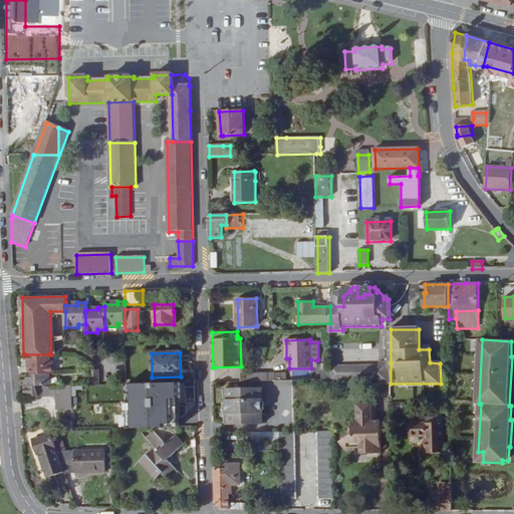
[(48,361),(48,354),(25,354),(26,362),(29,362),(29,374),(50,374),(52,374),(51,361),(48,361)]
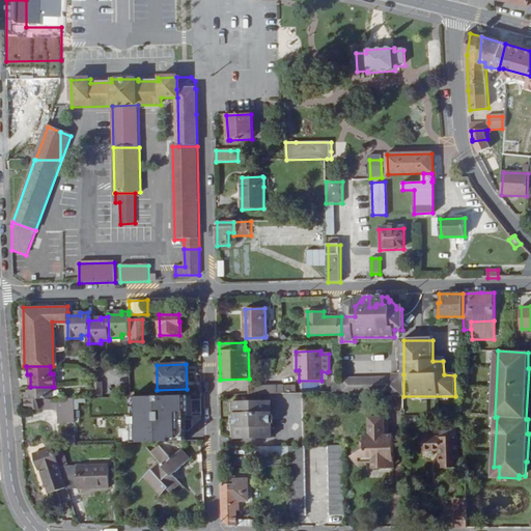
[(403,396),(403,374),(392,374),(392,379),(392,392),(392,396),(403,396)]
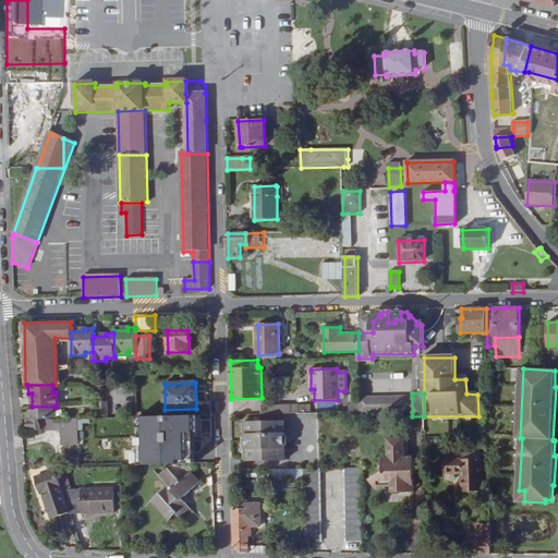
[(412,398),(360,397),(360,413),(412,412),(412,398)]
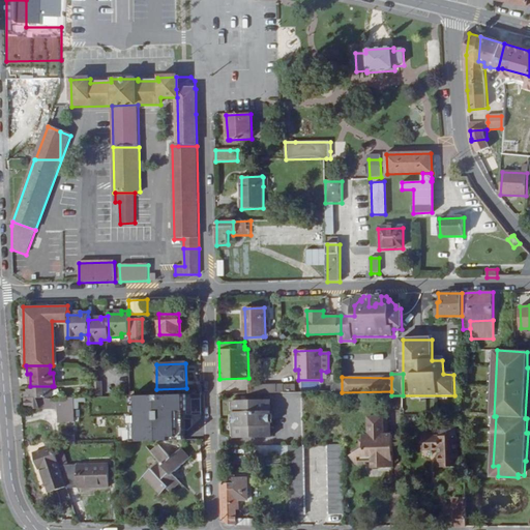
[(102,396),(101,382),(93,383),(93,396),(102,396)]
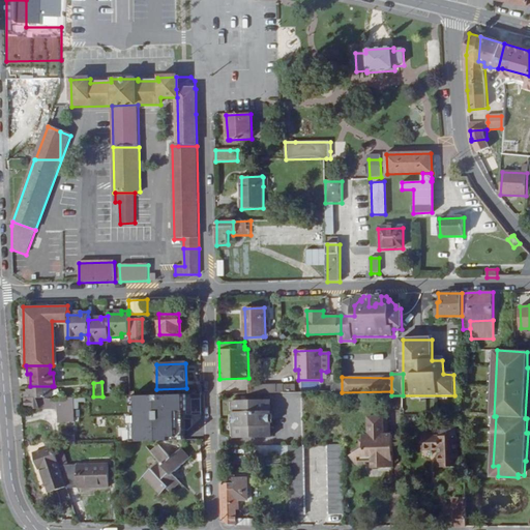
[(337,382),(330,388),(330,392),(342,392),(342,382),(337,382)]
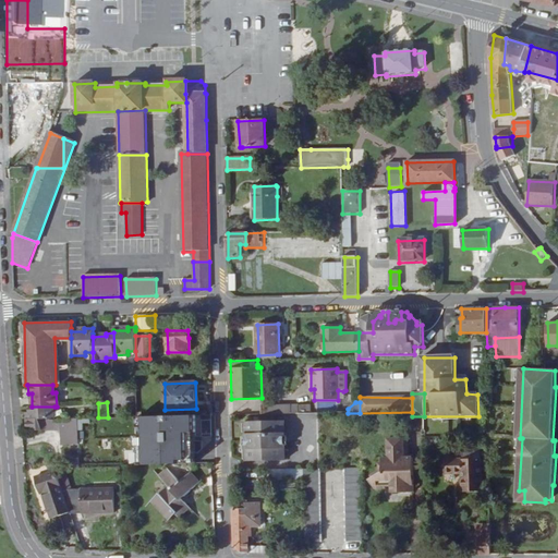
[(308,404),(262,405),(262,414),(310,414),(308,404)]
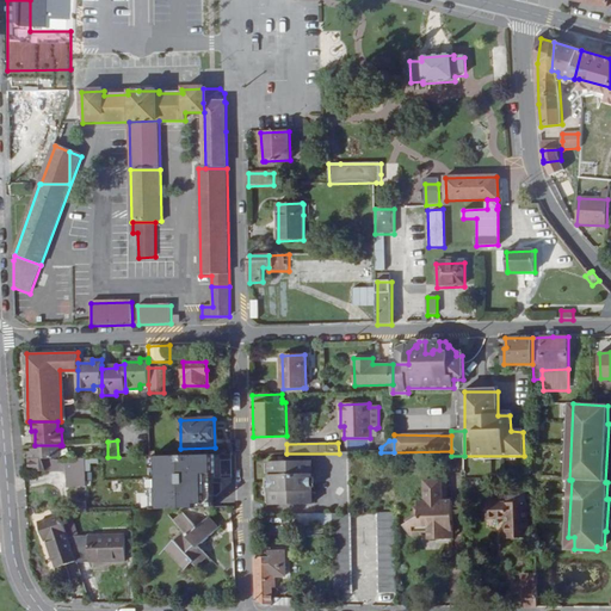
[(43,460),(60,458),(60,445),(35,445),(32,445),(34,460),(30,460),(30,471),(48,471),(43,460)]
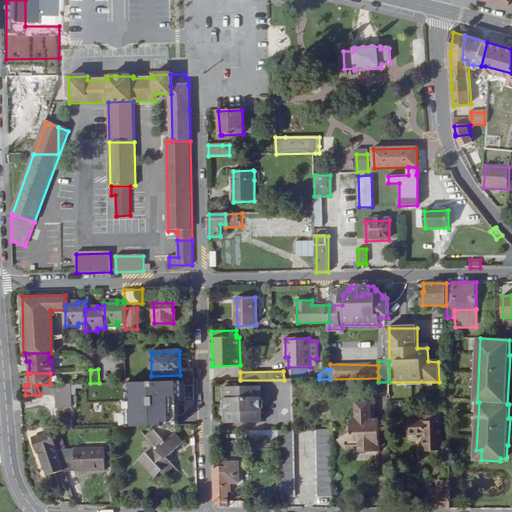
[(330,429),(330,379),(316,379),(317,429),(330,429)]
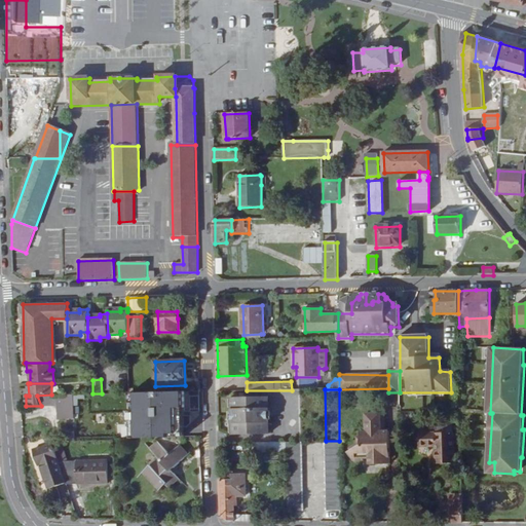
[(165,426),(185,426),(184,391),(164,391),(165,426)]
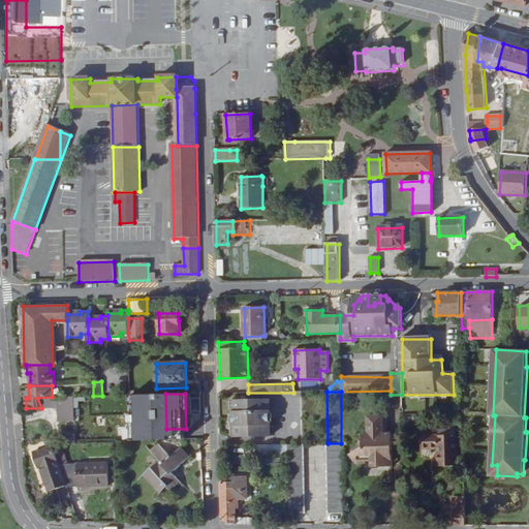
[(59,419),(74,419),(73,397),(58,397),(59,419)]
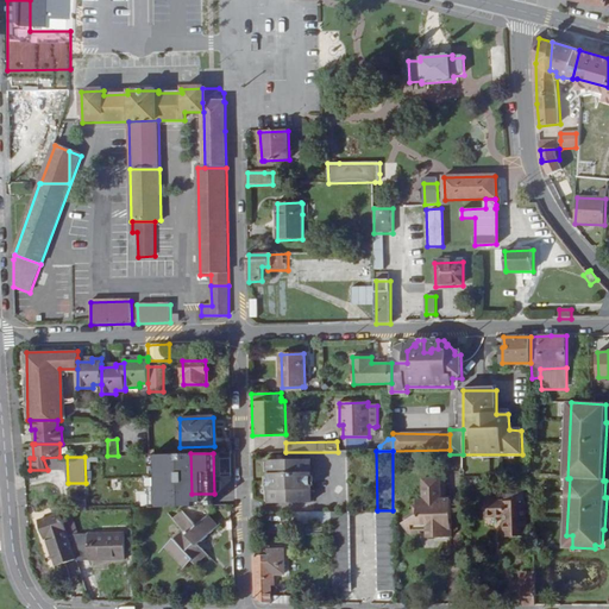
[(270,503),(311,502),(311,459),(269,460),(270,503)]
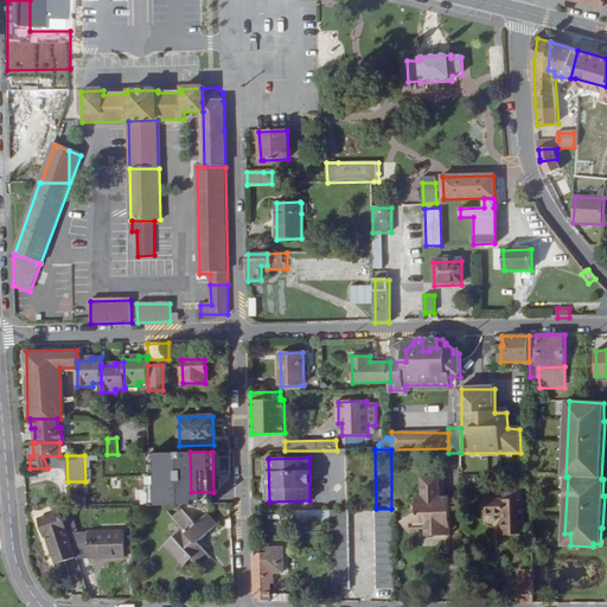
[(452,529),(451,499),(445,499),(445,479),(419,479),(419,500),(411,500),(411,516),(400,524),(408,531),(420,531),(420,528),(427,528),(427,536),(429,538),(436,538),(439,536),(443,536),(445,529),(452,529)]
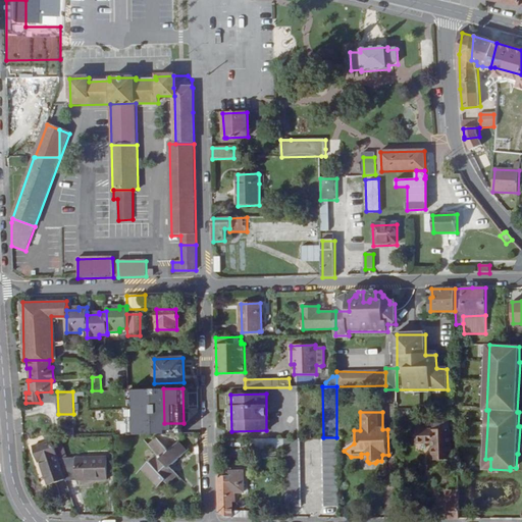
[(416,442),(432,442),(433,460),(451,460),(451,429),(416,429),(416,442)]
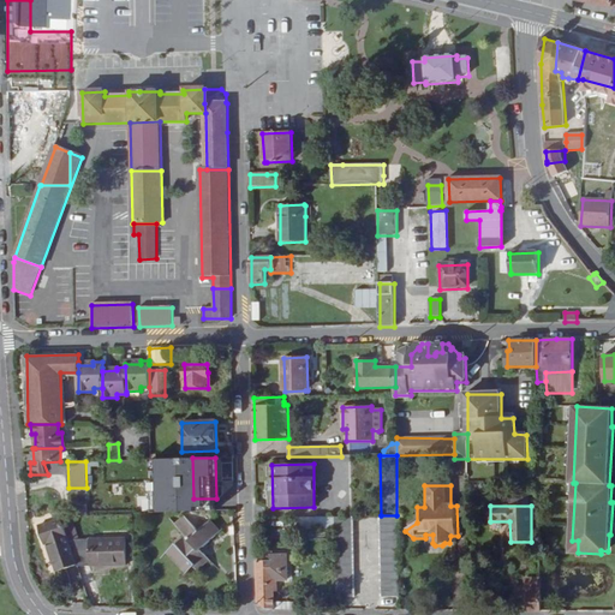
[(72,515),(63,517),(78,565),(79,566),(127,565),(126,538),(79,539),(72,515)]
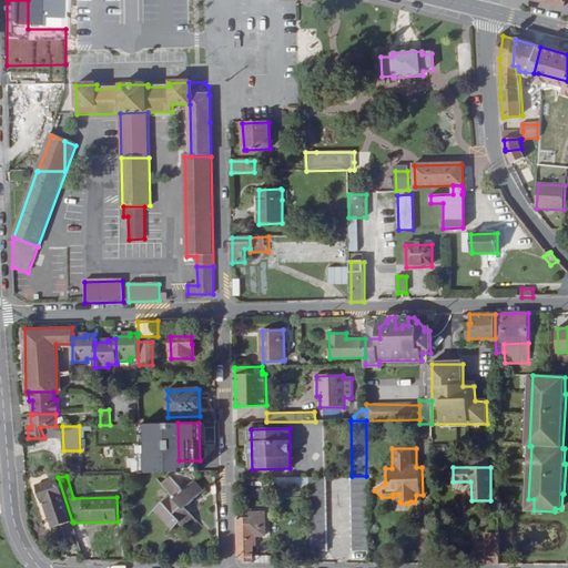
[(366,476),(352,476),(352,550),(366,550),(366,476)]
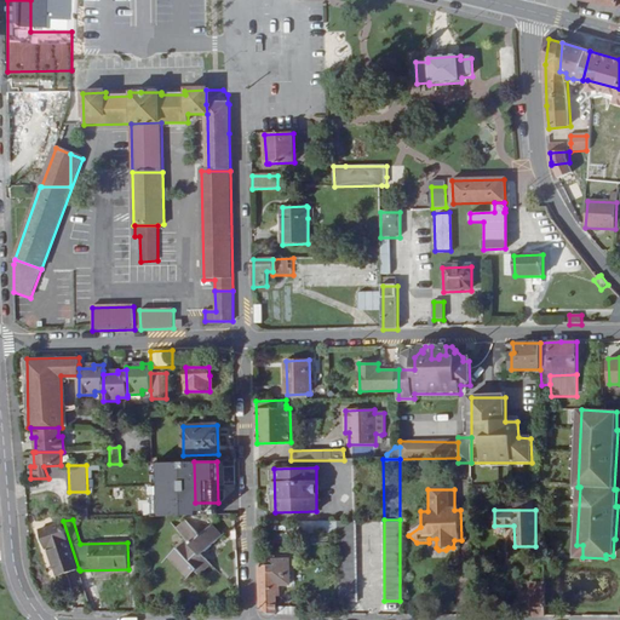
[(76,570),(79,569),(63,521),(39,529),(45,549),(49,547),(58,577),(76,570)]
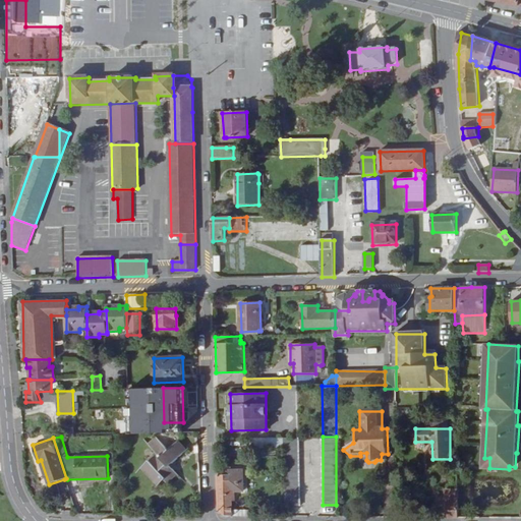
[(253,448),(282,448),(283,447),(283,438),(282,438),(253,438),(253,448)]
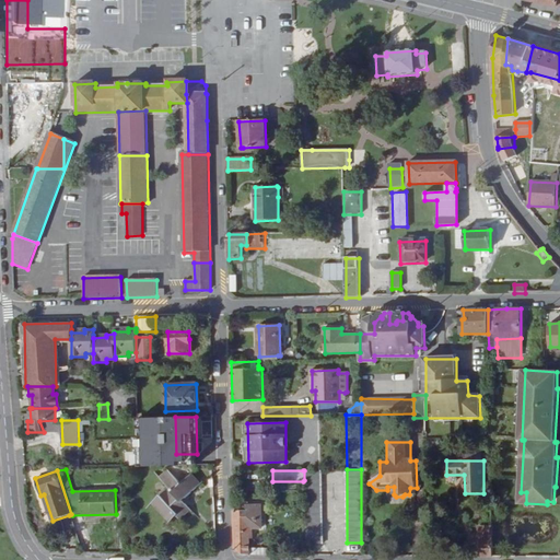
[(304,470),(304,480),(305,543),(316,543),(316,470),(304,470)]
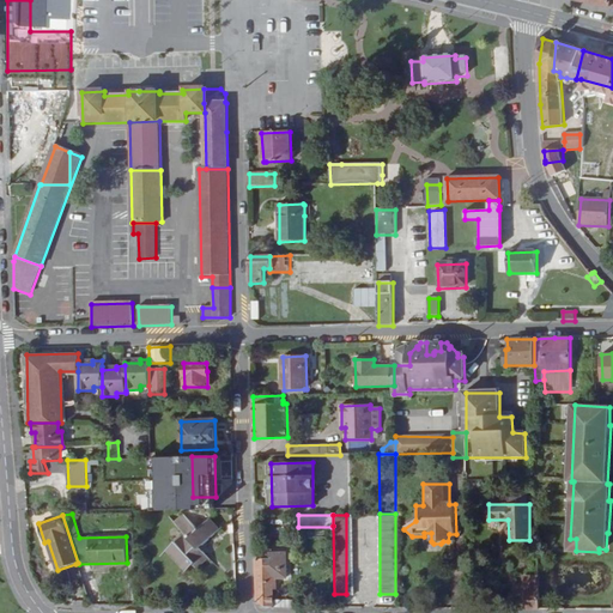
[(201,548),(218,533),(207,521),(199,528),(188,517),(178,526),(186,533),(168,551),(188,571),(194,565),(198,569),(210,558),(201,548)]
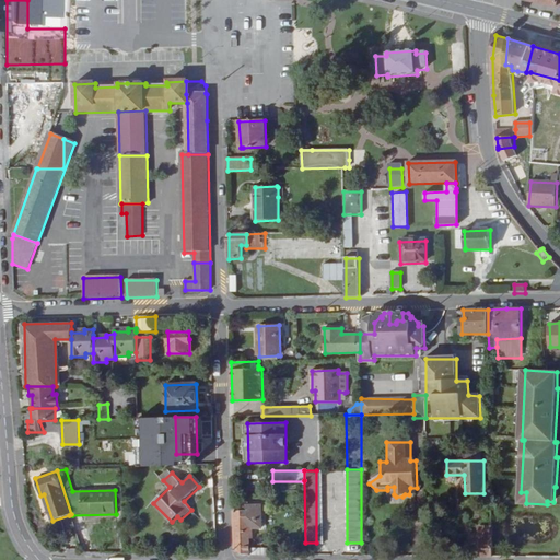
[(244,505),(244,511),(234,511),(235,548),(242,555),(275,555),(275,548),(249,548),(249,537),(252,537),(252,528),(261,527),(261,505),(244,505)]
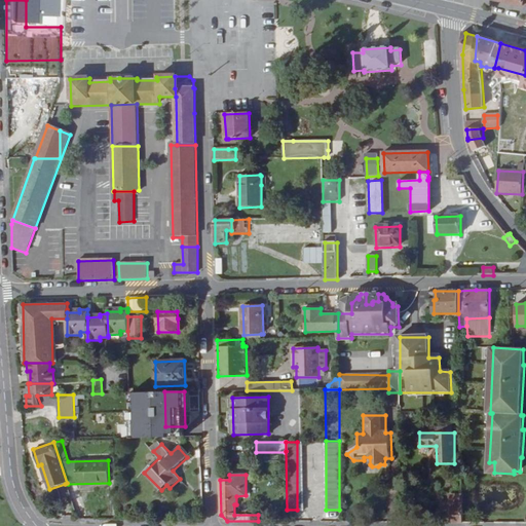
[(463,521),(463,510),(463,508),(451,508),(451,523),(463,523),(463,521)]
